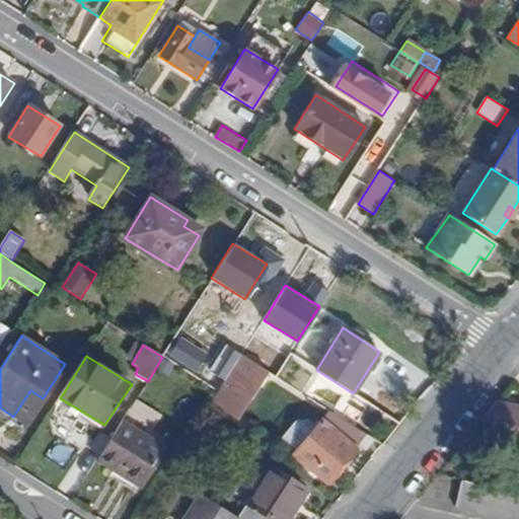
[(223,383),(251,400),(269,373),(241,356),(223,383)]
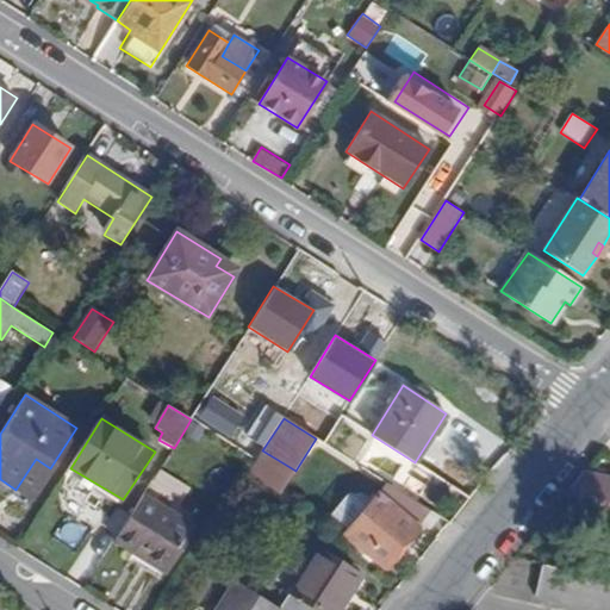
[(16,490),(31,499),(50,468),(36,459),(16,490)]
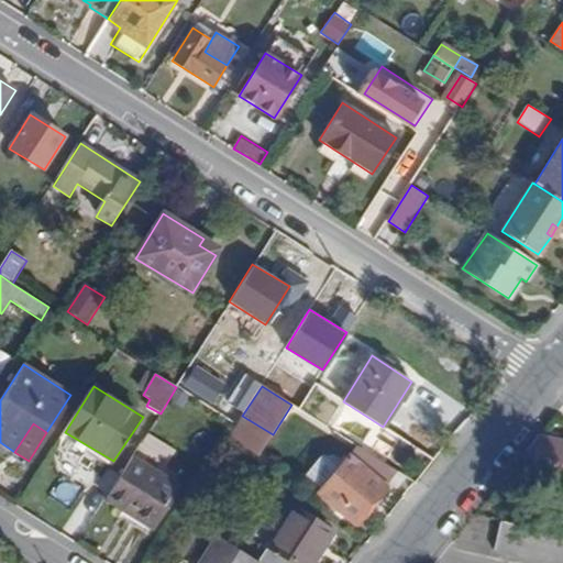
[(562,488),(562,438),(542,433),(529,450),(538,452),(560,456),(552,486),(562,488)]
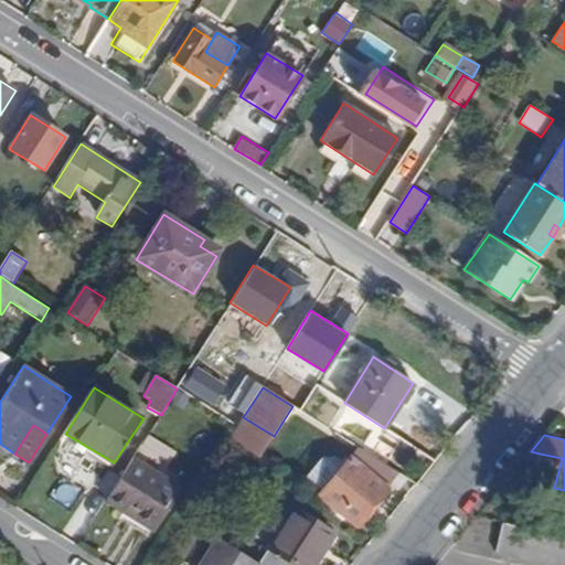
[(533,483),(554,488),(562,458),(540,454),(533,483)]
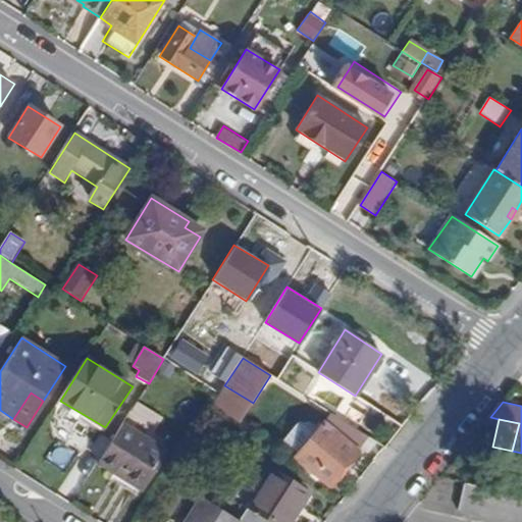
[(141,490),(165,452),(122,424),(98,463),(141,490)]
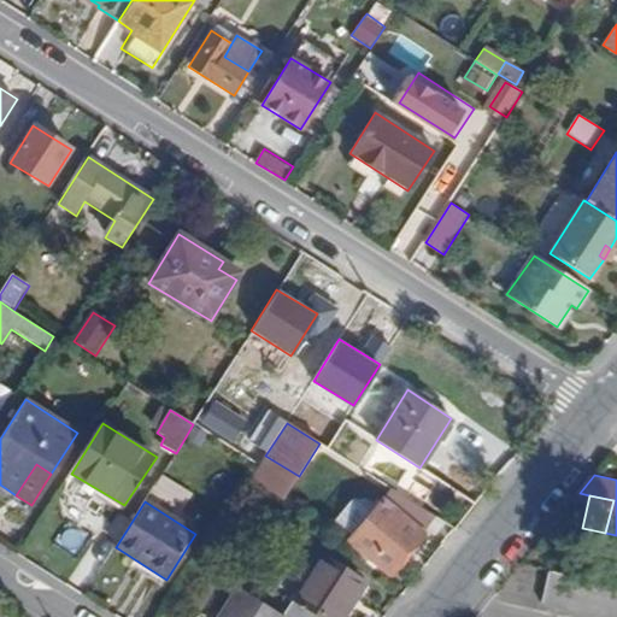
[(347,544),(388,577),(422,536),(380,503),(347,544)]
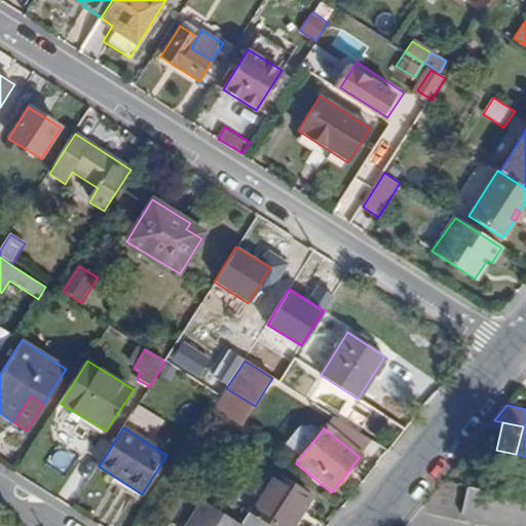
[(189,453),(198,459),(208,444),(198,439),(189,453)]
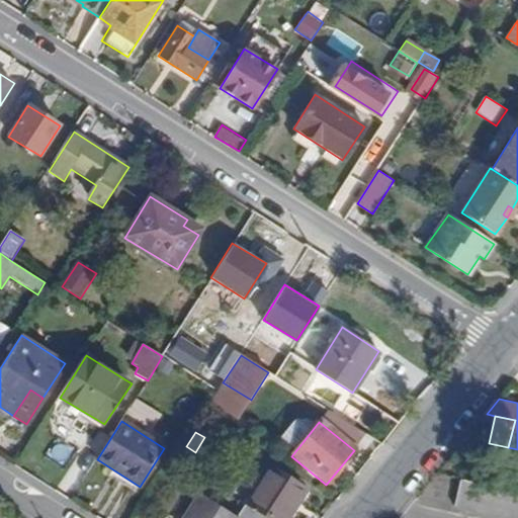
[(240,517),(239,517),(288,517),(308,491),(270,466),(238,517),(240,517)]
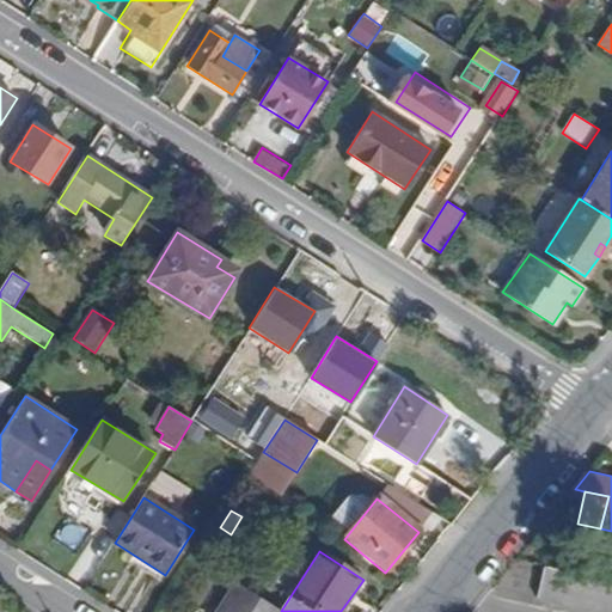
[(600,611),(611,611),(611,582),(545,568),(537,599),(600,611)]
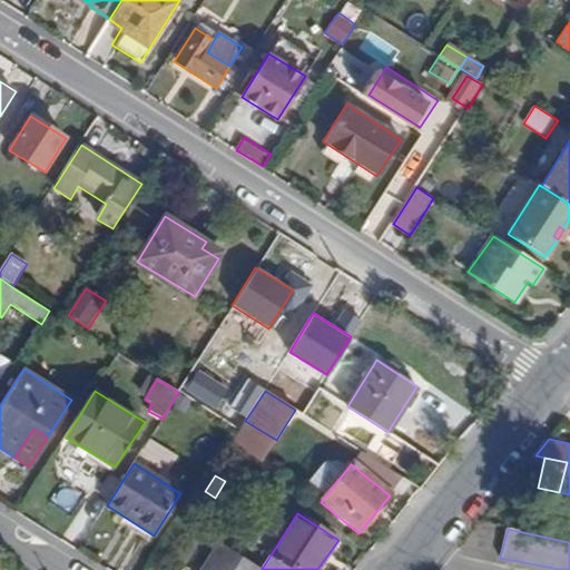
[(204,569),(263,569),(264,569),(262,569),(222,542),(204,569)]
